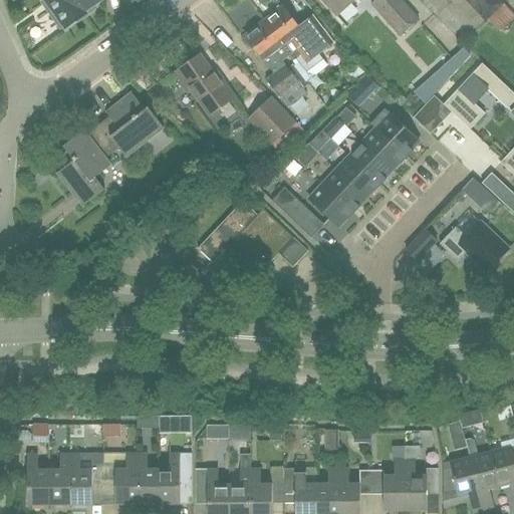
[(45,0),(55,13),(51,15),(60,28),(63,26),(67,30),(87,16),(86,15),(96,8),(94,5),(100,0),(45,0)]
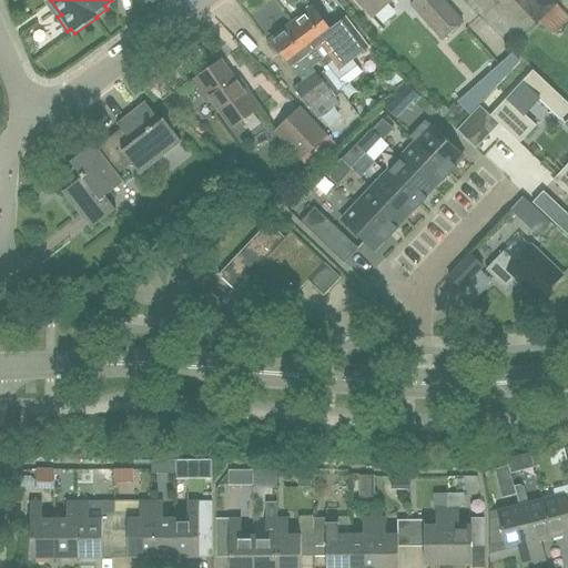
[(355,0),(371,17),(389,0),(355,0)]
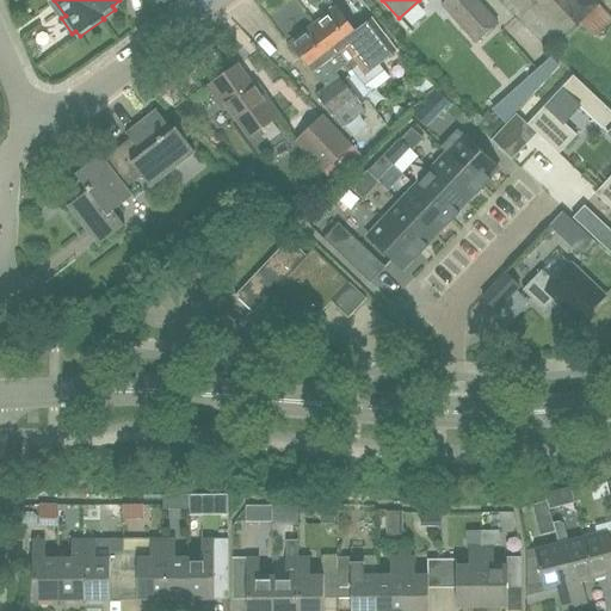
[(445,0),(440,5),(475,44),(500,23),(479,0),(445,0)]
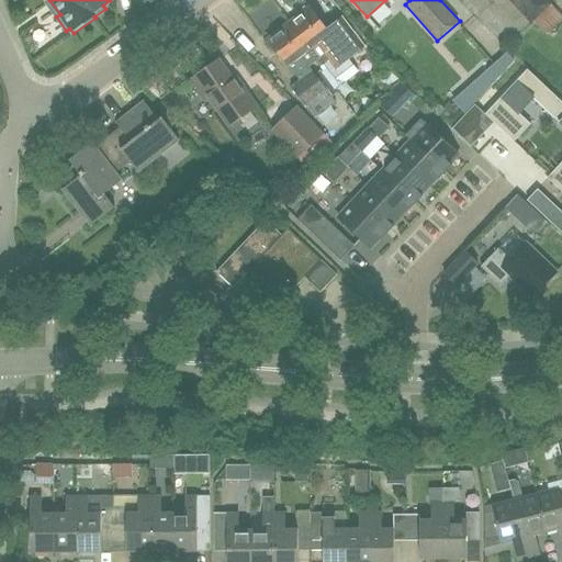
[(288,23),(317,60),(321,65),(328,59),(336,68),(362,47),(341,19),(327,30),(310,7),(288,23)]
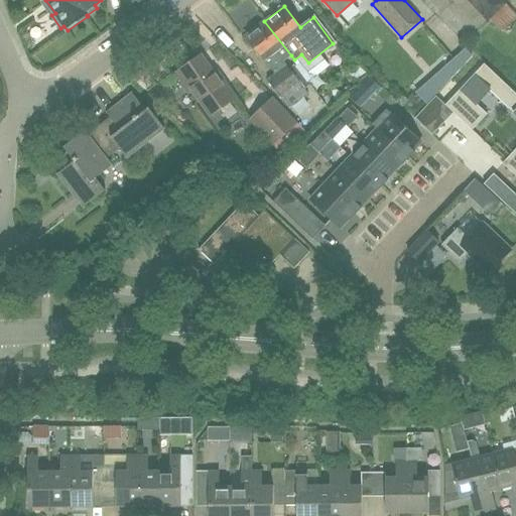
[(291,55),(264,21),(245,35),(275,74),(267,80),(280,98),(300,84),(283,61),(291,55)]
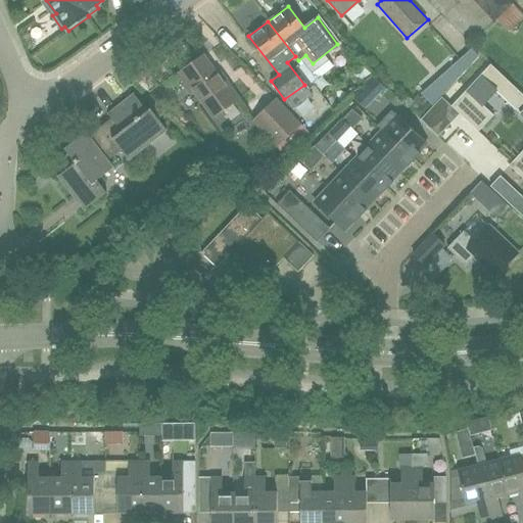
[(228,86),(225,89),(203,56),(198,59),(195,58),(185,65),(185,69),(178,75),(190,93),(193,91),(211,117),(237,99),(228,86)]
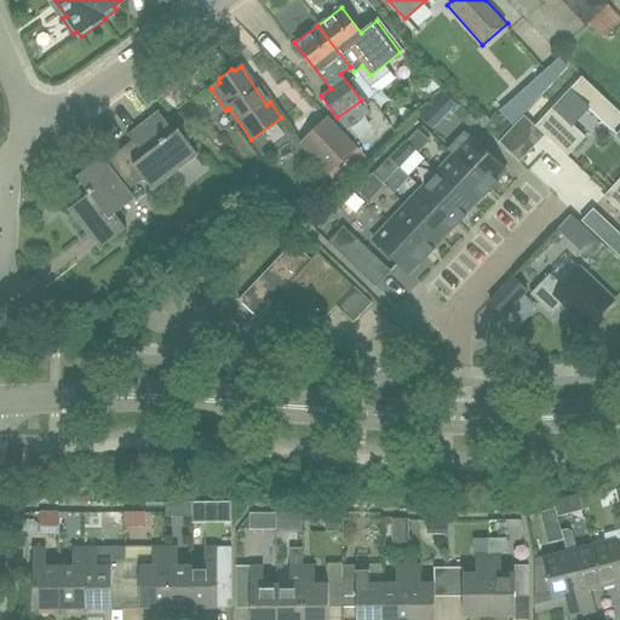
[(534,104),(556,81),(546,70),(522,91),(534,104)]
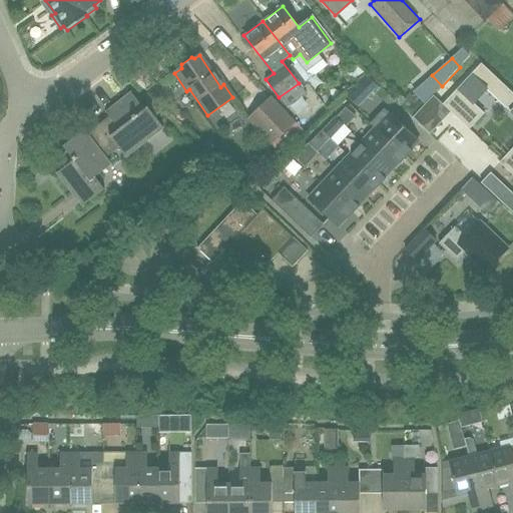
[(512,93),(481,63),(442,104),(469,129),(484,113),(473,102),(486,89),(506,108),(512,100),(512,93)]
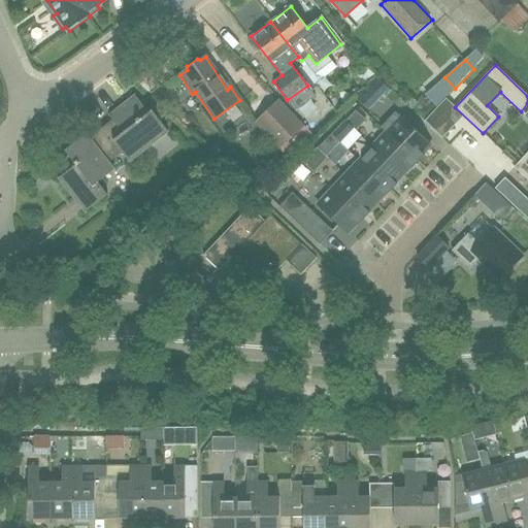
[(378,98),(388,88),(375,76),(371,80),(366,87),(378,98)]
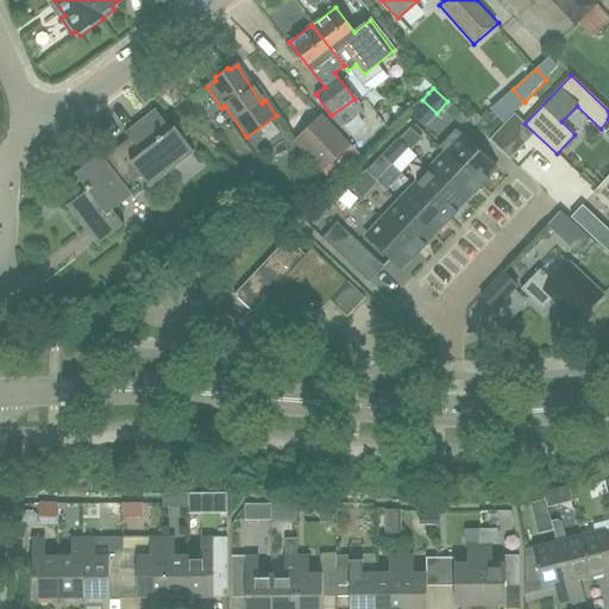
[(118,148),(140,176),(149,187),(194,152),(175,127),(171,130),(156,110),(125,133),(130,138),(118,148)]
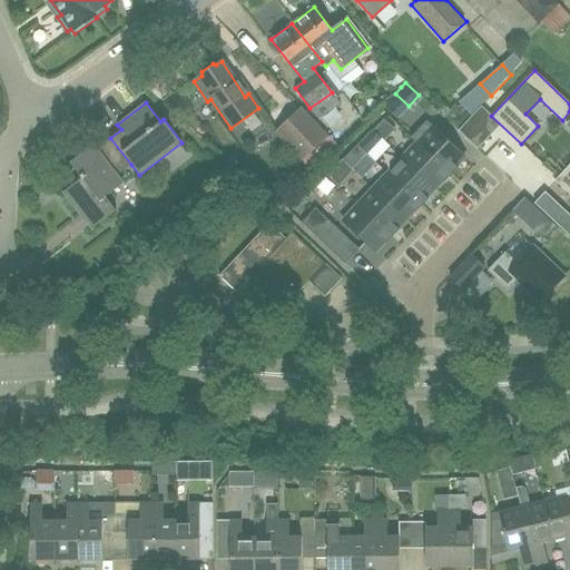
[(274,133),(312,172),(320,165),(321,167),(341,147),(301,106),(274,133)]
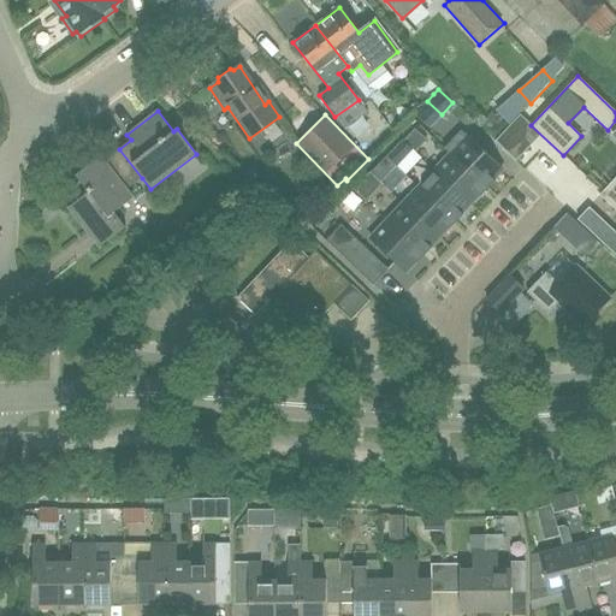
[(516,160),(529,146),(509,125),(495,141),(516,160)]
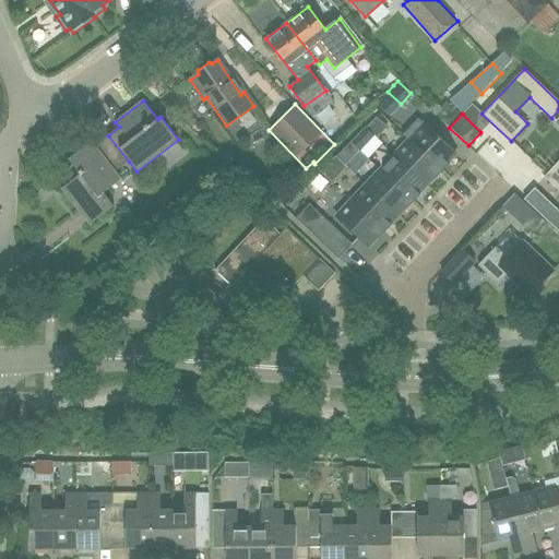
[(387,127),(376,117),(366,128),(373,135),(377,138),(387,127)]
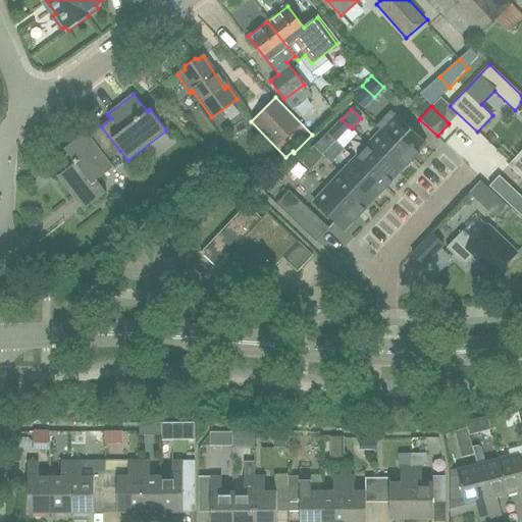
[(380,131),(381,129),(411,158),(416,152),(418,154),(419,153),(417,152),(425,143),(390,110),(375,125),(380,131)]
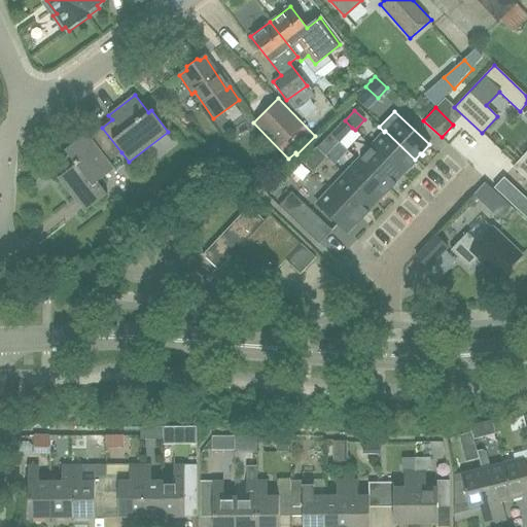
[(352,128),(345,120),(343,118),(329,134),(339,141),(339,142),(352,128)]
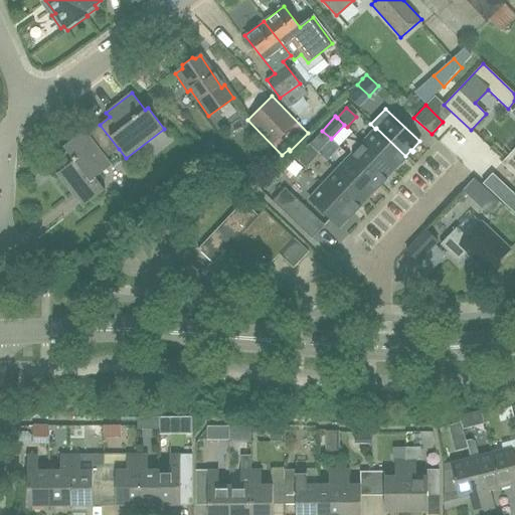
[(119,149),(100,125),(87,135),(84,131),(63,147),(73,161),(56,174),(82,207),(105,190),(96,178),(112,165),(106,158),(119,149)]
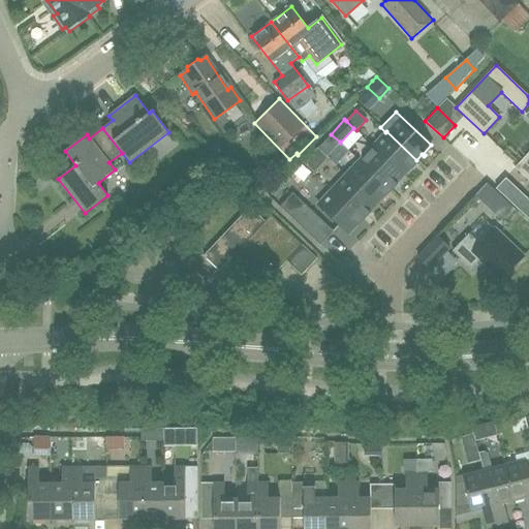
[(411,165),(416,160),(386,131),(385,132),(372,147),(403,176),(410,166),(412,168),(412,167),(413,167),(411,165)]
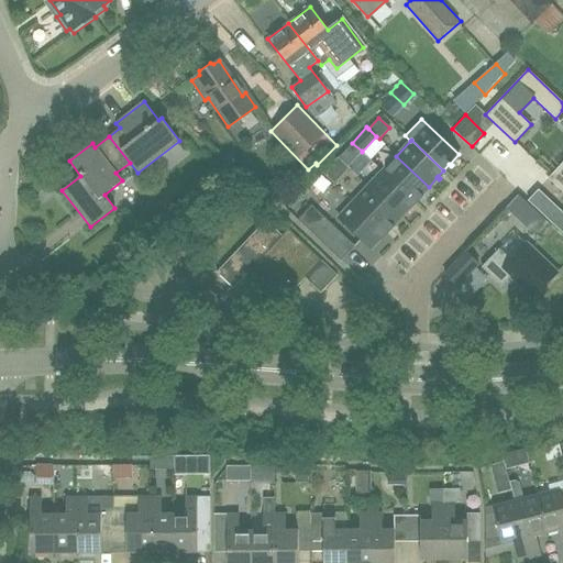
[(362,151),(352,143),(345,150),(354,158),(362,151)]
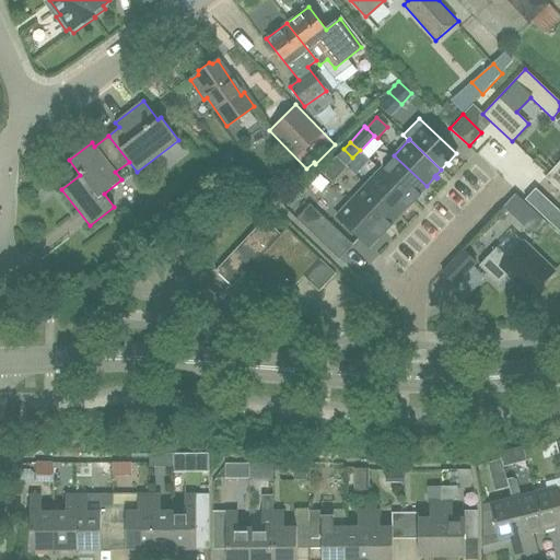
[(394,155),(387,163),(381,170),(412,200),(418,194),(420,196),(421,195),(419,193),(427,186),(394,155)]
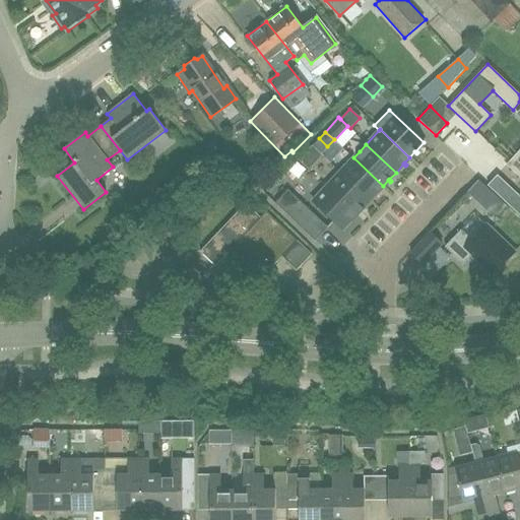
[(519,148),(505,165),(519,178),(519,148)]
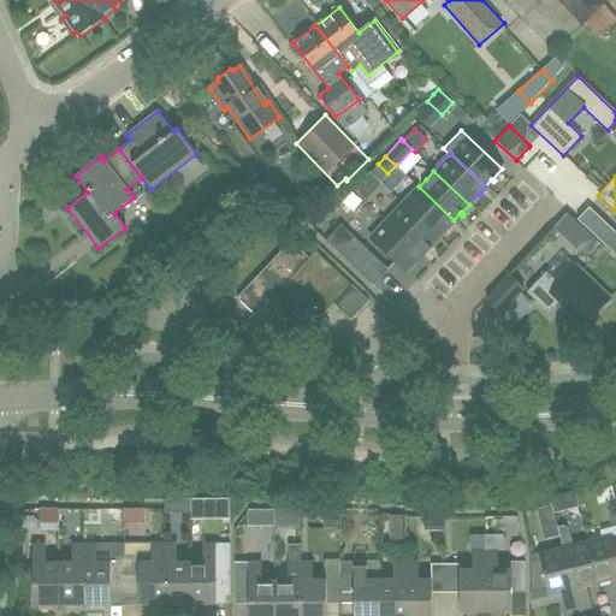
[(454,220),(419,187),(403,203),(438,237),(446,227),(449,230),(450,229),(448,226),(454,220)]
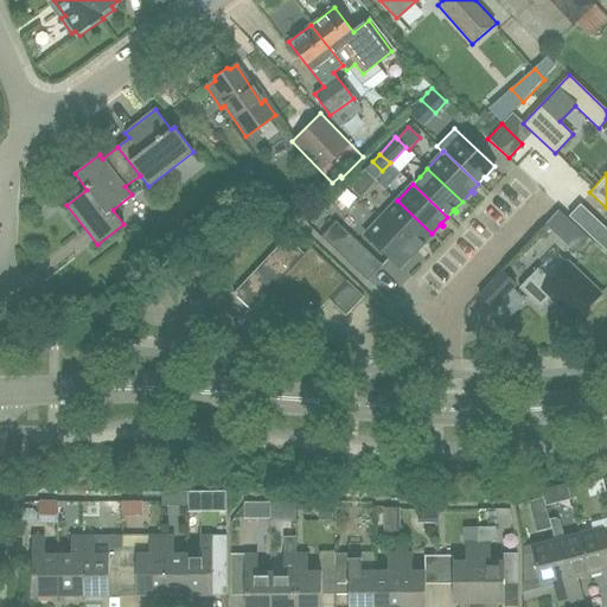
[(423,242),(432,234),(397,200),(381,217),(415,250),(422,243),(423,246),(425,244),(423,242)]
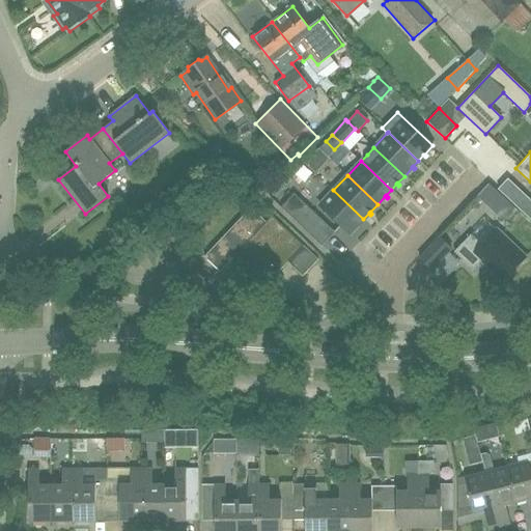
[(478,196),(502,219),(513,207),(490,185),(478,196)]
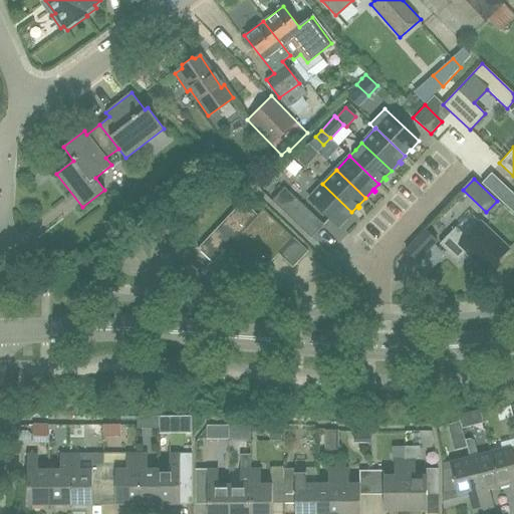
[(347,217),(351,212),(322,184),(309,199),(338,226),(346,218),(347,220),(348,219),(347,217)]
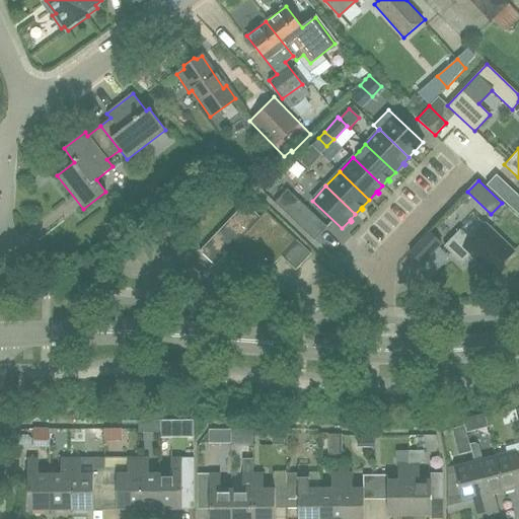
[(518,197),(510,189),(500,199),(518,216),(518,197)]
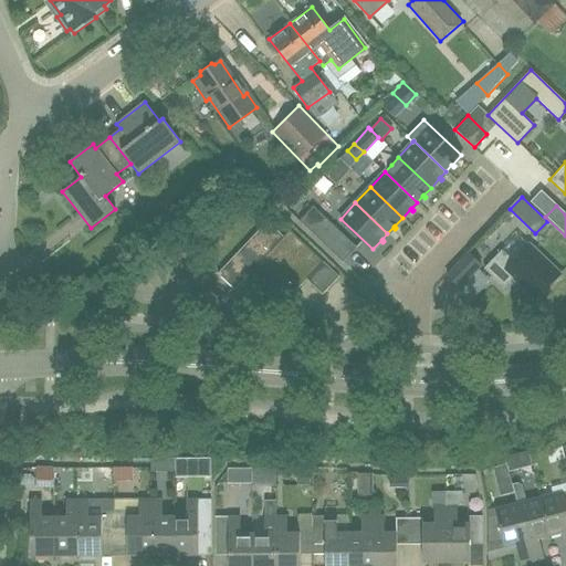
[(312,232),(343,262),(357,247),(326,218),(312,232)]
